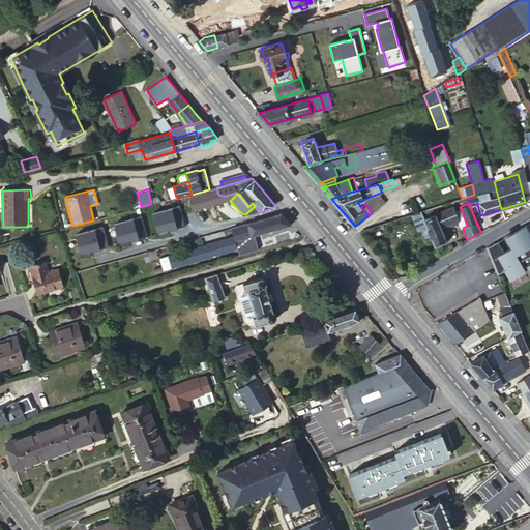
[(180,205),(153,212),(158,234),(169,232),(169,230),(185,225),(180,205)]
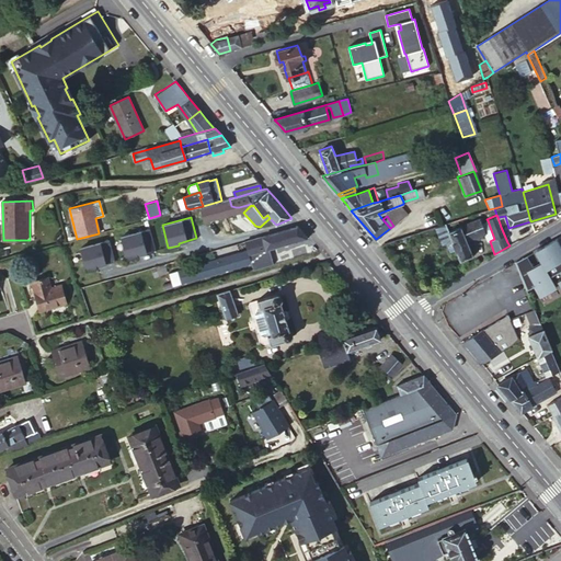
[(481,222),(480,218),(448,231),(447,231),(451,241),(451,242),(455,250),(459,261),(472,255),(467,240),(484,233),(485,232),(481,222)]
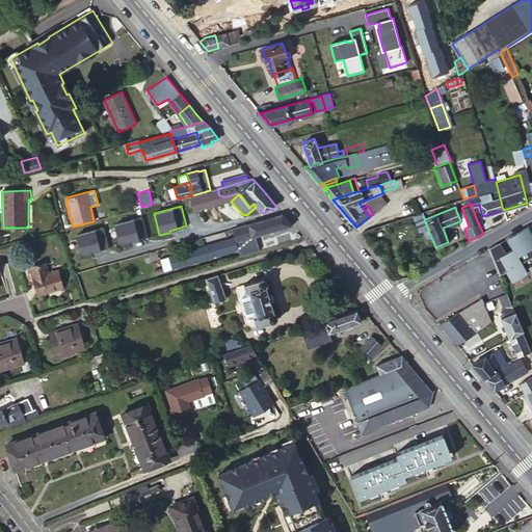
[(462,209),(456,211),(460,220),(459,221),(462,229),(464,229),(469,227),(462,209)]
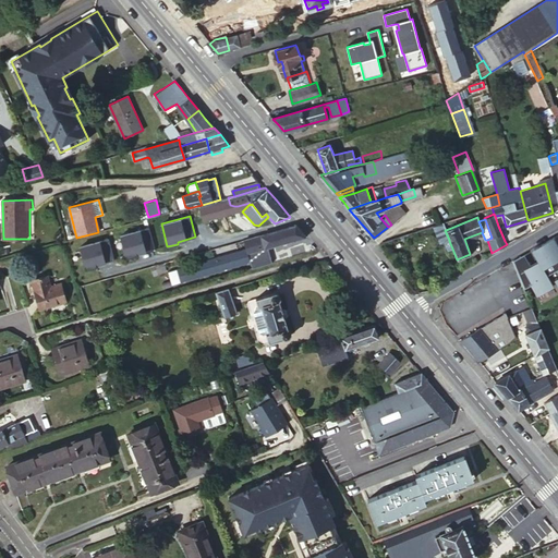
[(443,222),(432,226),(439,244),(444,242),(449,240),(445,230),(446,230),(443,222)]
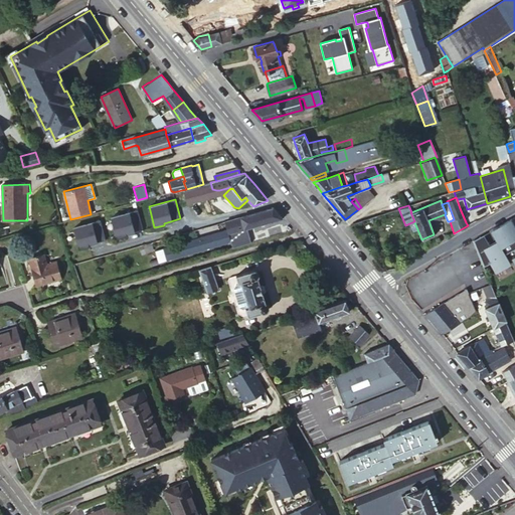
[(143,228),(138,209),(112,217),(117,237),(127,235),(127,233),(143,228)]
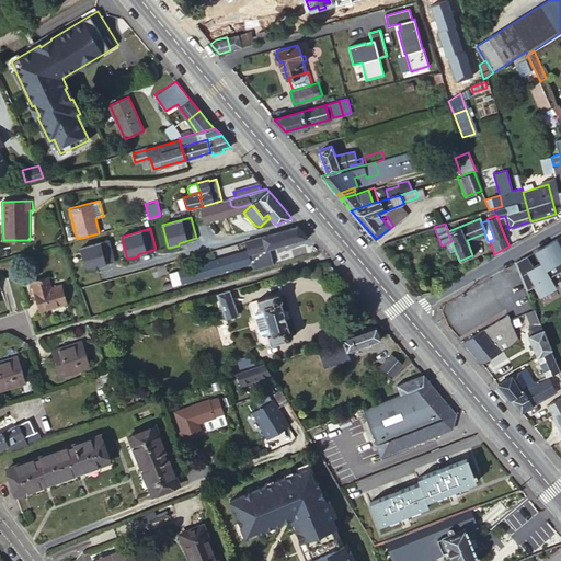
[(527,255),(515,262),(527,289),(535,285),(540,296),(539,296),(539,297),(554,288),(548,277),(560,270),(560,279),(560,281),(560,283),(560,244),(558,238),(536,251),(541,261),(533,266),(527,255)]
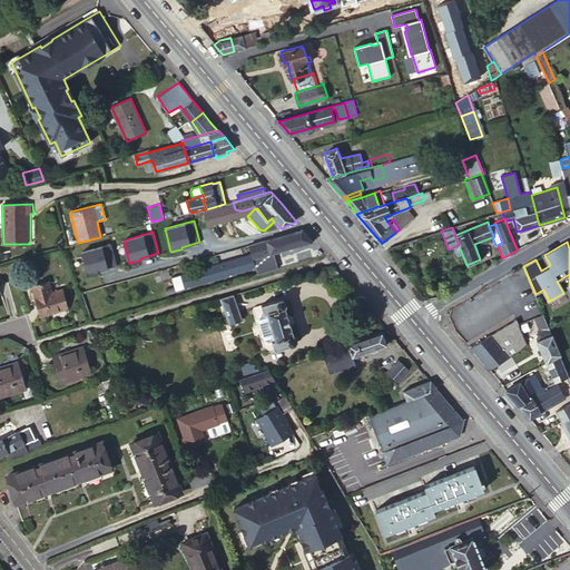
[(117,265),(111,244),(82,252),(88,275),(99,272),(99,269),(117,265)]
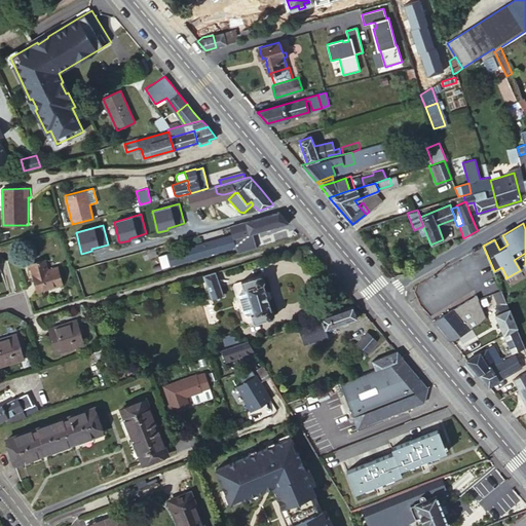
[(423,226),(418,228),(422,236),(426,234),(423,227),(423,226)]
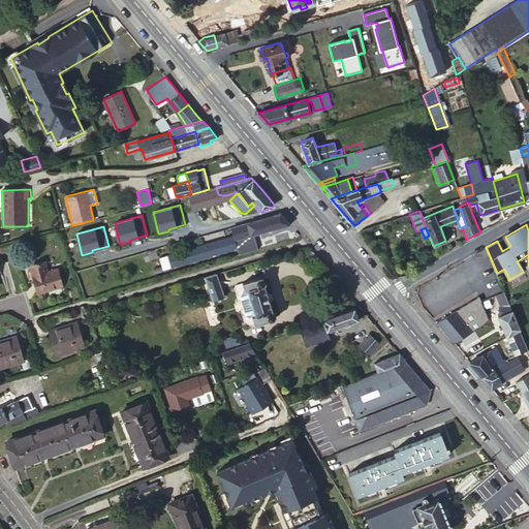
[(225,251),(227,258),(258,249),(254,235),(236,240),(234,236),(167,254),(170,267),(225,251)]
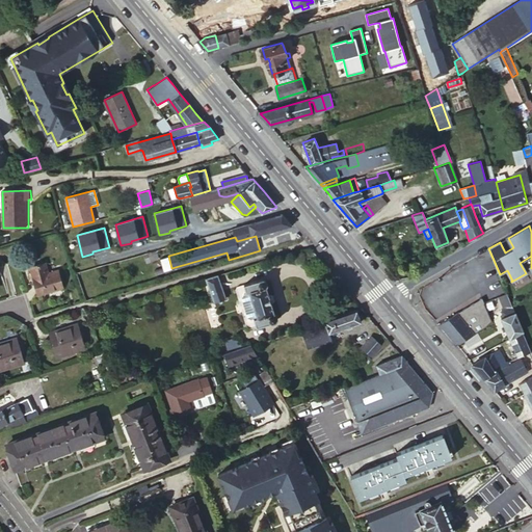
[(155,251),(157,258),(167,256),(165,248),(155,251)]
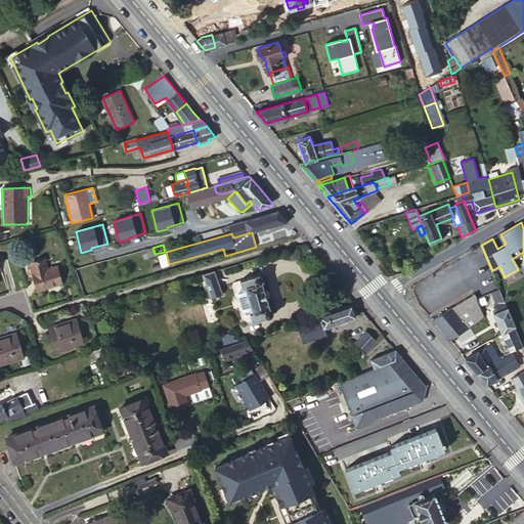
[(153,248),(145,250),(147,257),(155,254),(153,248)]
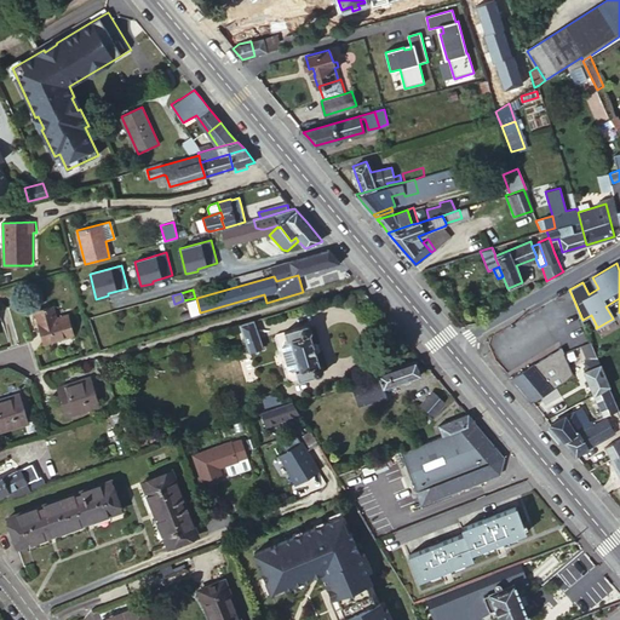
[(67,315),(57,317),(51,320),(47,308),(35,311),(45,343),(73,336),(67,315)]
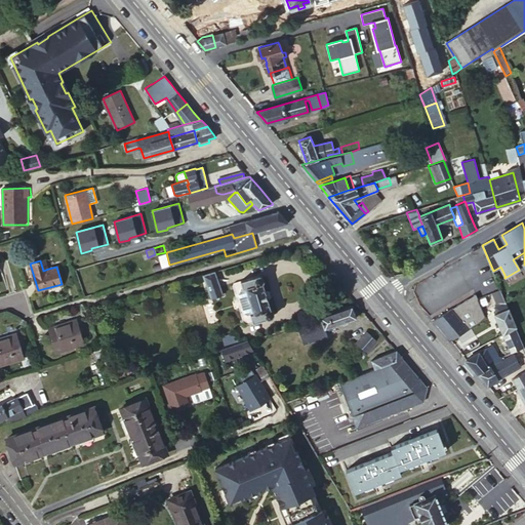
[(223,293),(214,271),(203,274),(211,297),(223,293)]
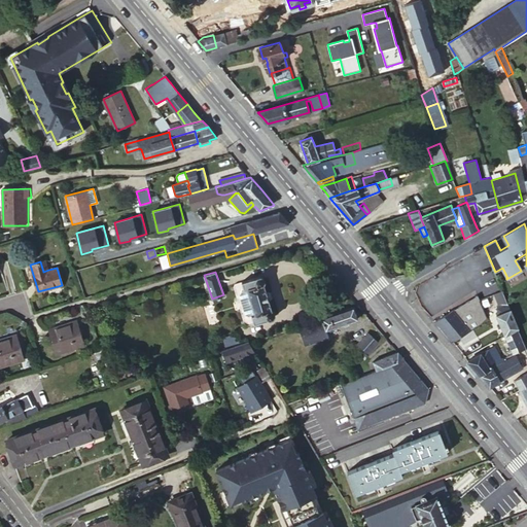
[(242,281),(245,292),(248,291),(255,314),(252,315),(255,323),(273,318),(276,314),(275,311),(272,309),(265,283),(266,281),(265,277),(259,276),(242,281)]
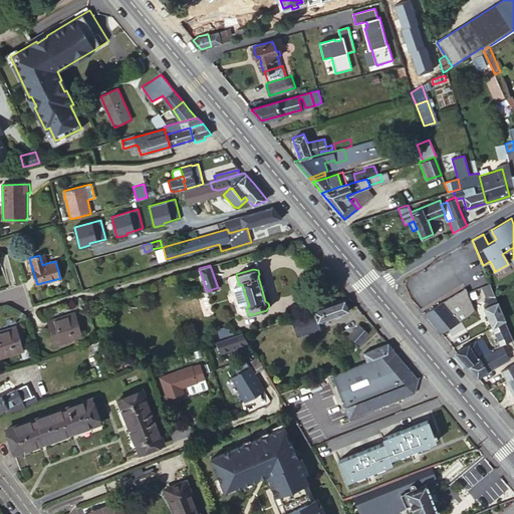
[(242,284),(239,285),(235,286),(234,289),(239,307),(243,308),(246,307),(249,306),(242,284)]
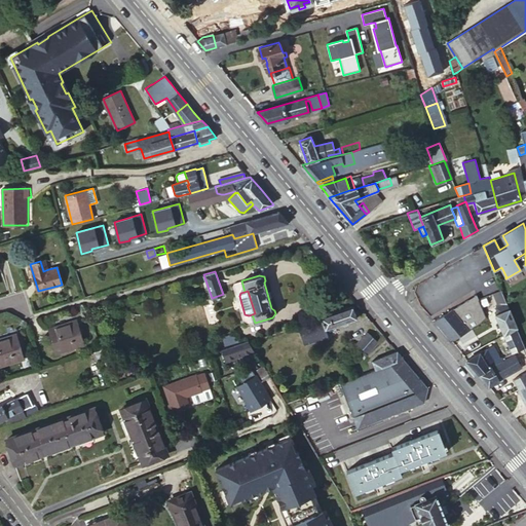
[(501,291),(494,294),(498,305),(494,307),(497,313),(495,314),(498,325),(503,336),(504,336),(518,329),(501,291)]
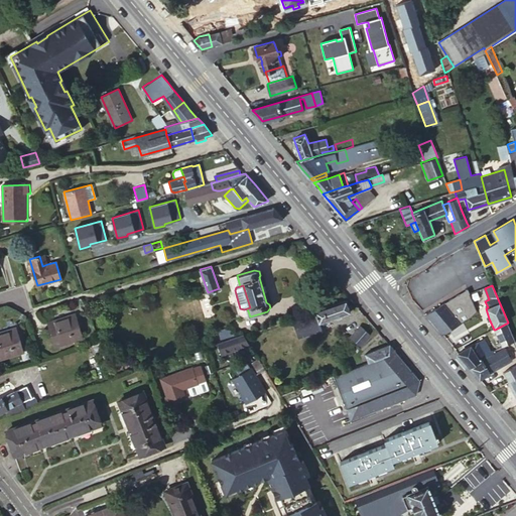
[(469,290),(425,314),(428,317),(442,334),(443,334),(473,316),(476,308),(469,290)]
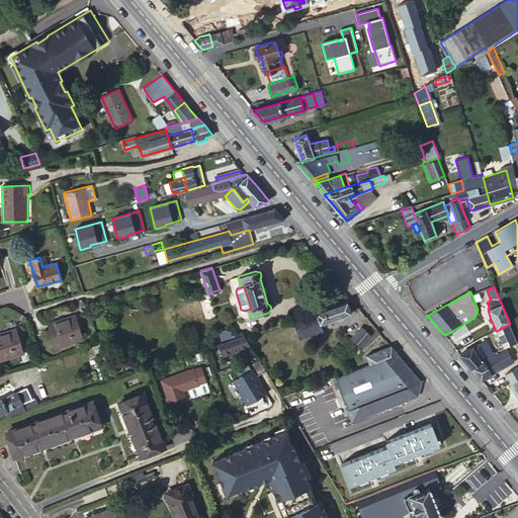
[(347,301),(296,319),(292,321),(296,333),(304,336),(311,334),(314,328),(321,325),(320,324),(351,314),(347,301)]
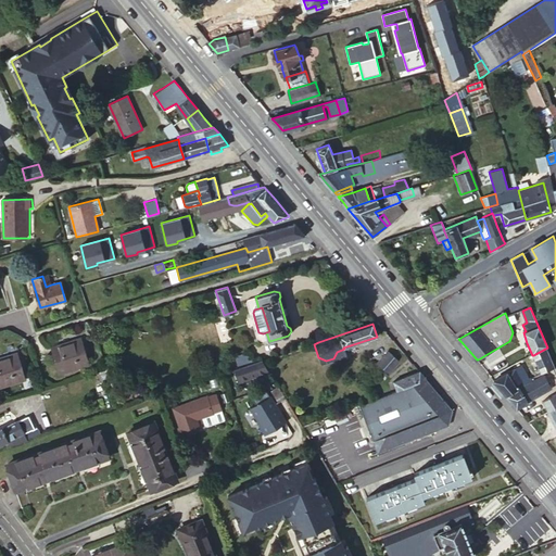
[(59,374),(89,365),(81,339),(51,348),(59,374)]
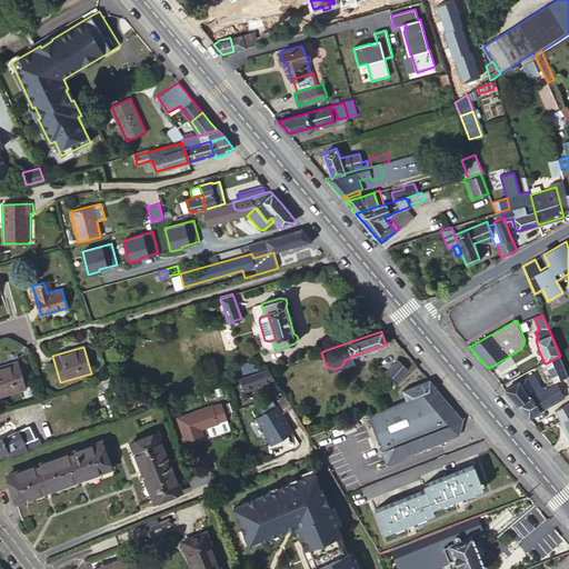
[(239,358),(246,376),(260,370),(256,357),(255,353),(239,358)]
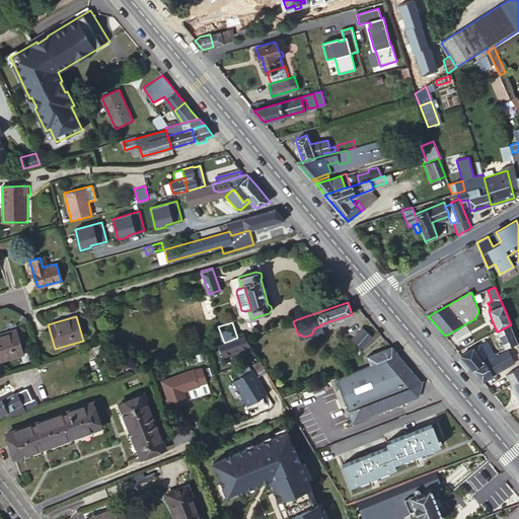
[(237,338),(245,336),(240,322),(233,325),(237,338)]
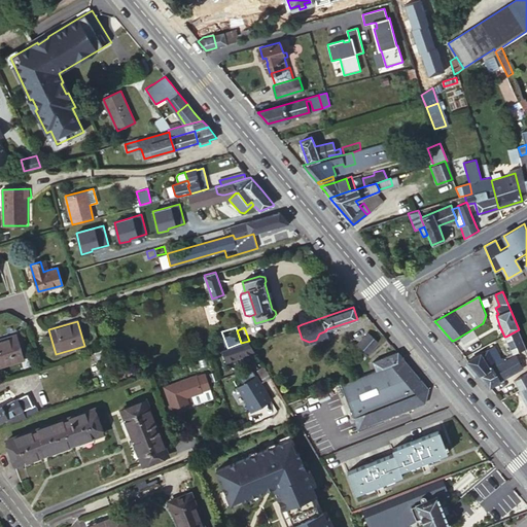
[(519,329),(505,337),(512,352),(513,353),(526,348),(519,329)]
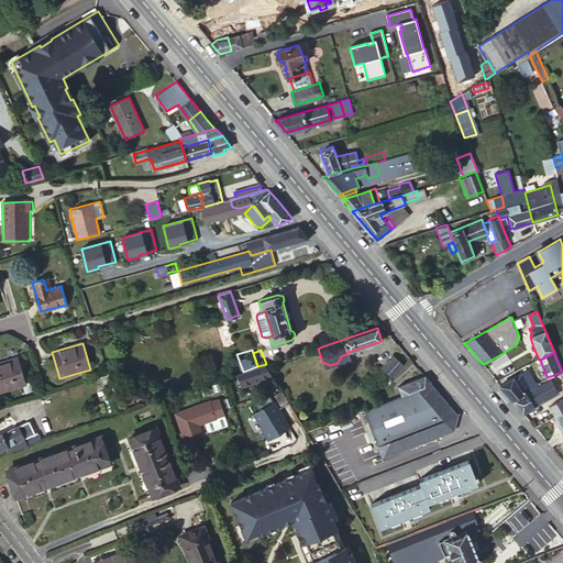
[(383,367),(394,378),(406,366),(394,355),(383,367)]
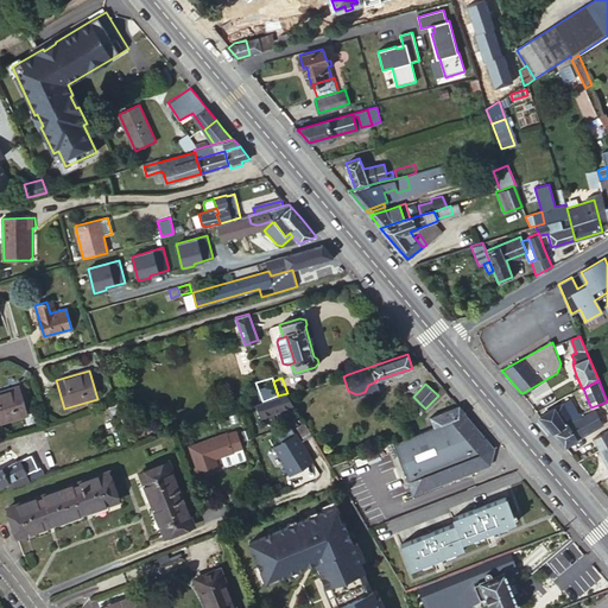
[(0,422),(27,415),(20,386),(0,391),(0,422)]
